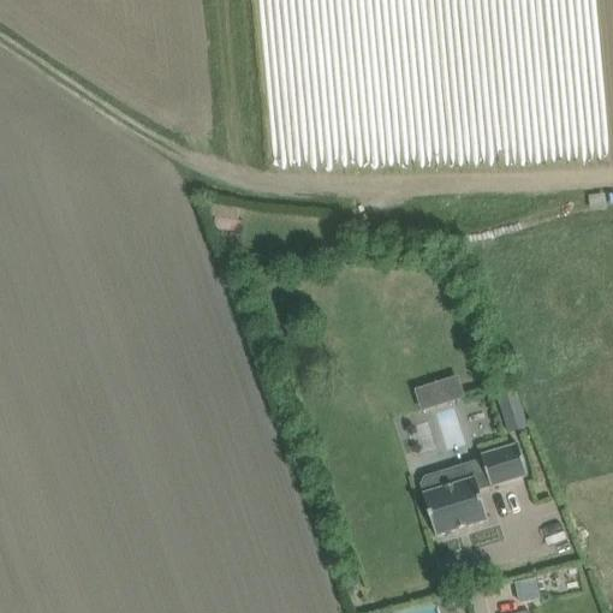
[(209,203),(208,214),(214,215),(213,227),(240,231),(242,220),(237,219),(238,207),(209,203)]
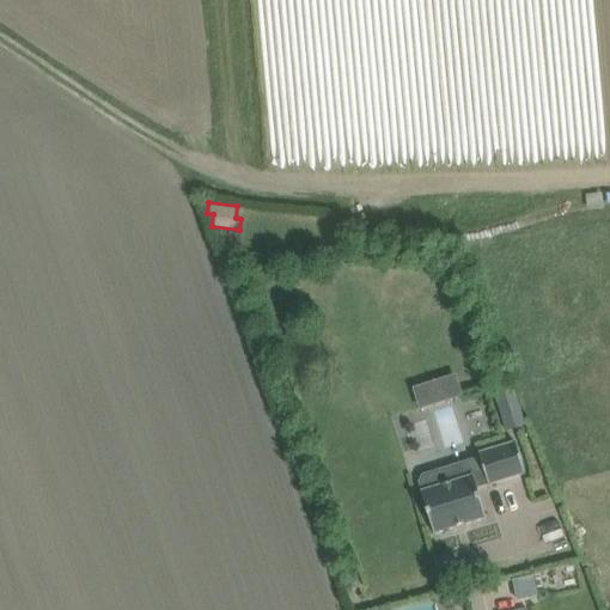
[(459,372),(416,382),(421,403),(464,394),(459,372)]
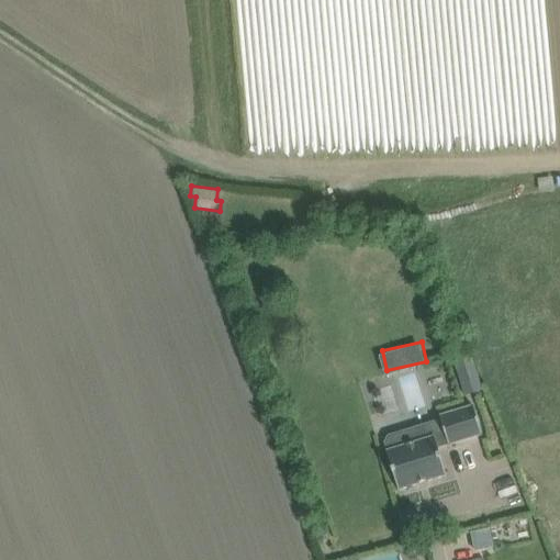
[(452,359),(463,394),(481,389),(469,354),(452,359)]
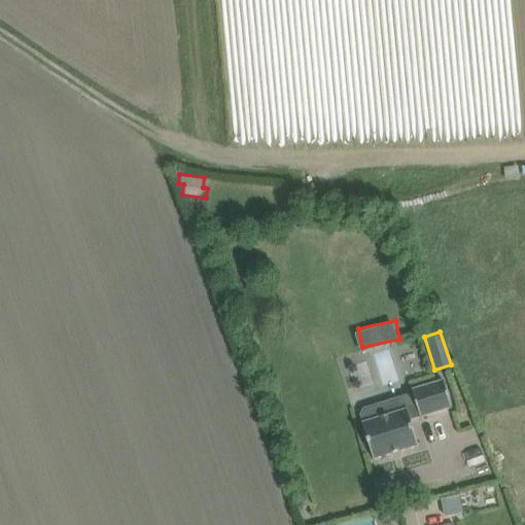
[(362,421),(361,422),(373,458),(417,444),(410,418),(419,415),(419,416),(451,406),(443,379),(411,388),(416,406),(407,409),(407,408),(382,415),(379,408),(374,405),(363,408),(360,413),(362,421)]
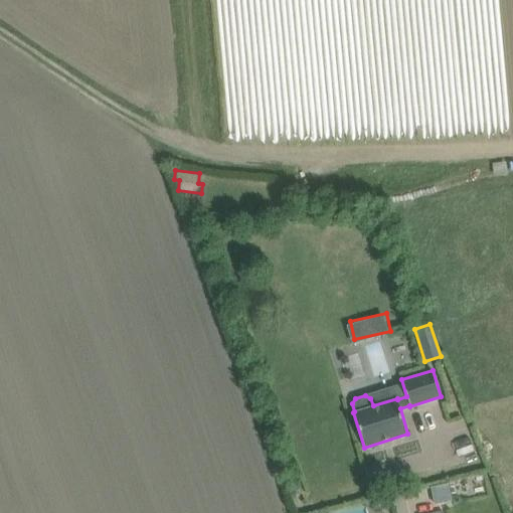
[(447,483),(431,487),(435,503),(451,499),(447,483)]
